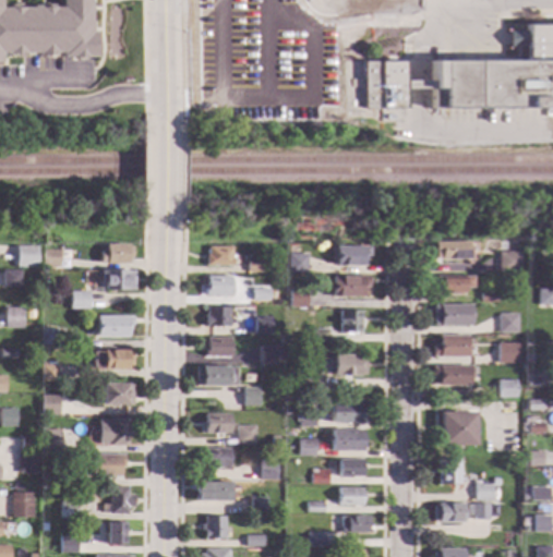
[(61,0),(61,8),(3,8),(3,0),(0,0),(0,52),(63,53),(63,58),(97,59),(98,32),(93,32),(93,0),(61,0)]
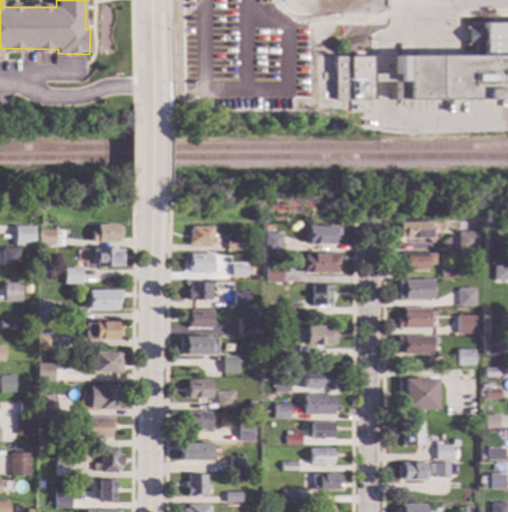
[(507,98),(401,99),(401,81),(389,81),(376,81),(376,99),(373,99),(373,111),(353,111),(353,99),(338,99),(338,55),(376,55),(376,73),(389,73),(401,73),(401,55),(464,54),(486,54),(486,43),(471,43),(471,28),(486,28),(486,21),(507,21),(507,98)]
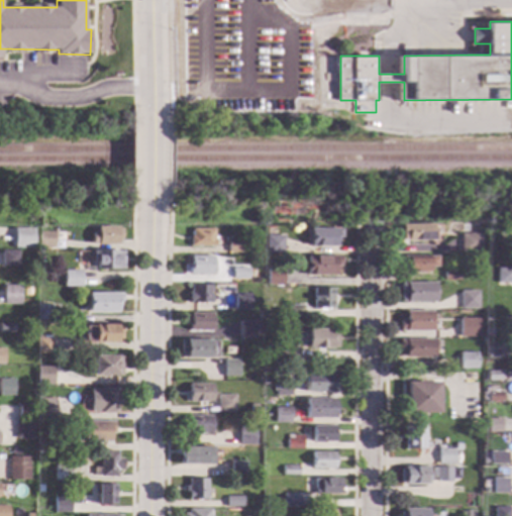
[(436,238),(420,239),(420,240),(409,240),(409,238),(405,238),(405,224),(435,223),(436,238)]
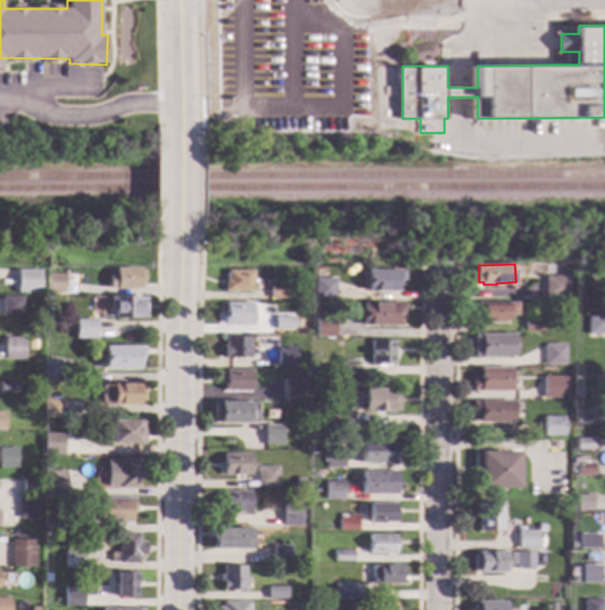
[(142,269),(146,269),(146,283),(143,283),(143,288),(112,288),(111,275),(118,275),(118,267),(142,266),(142,269)]
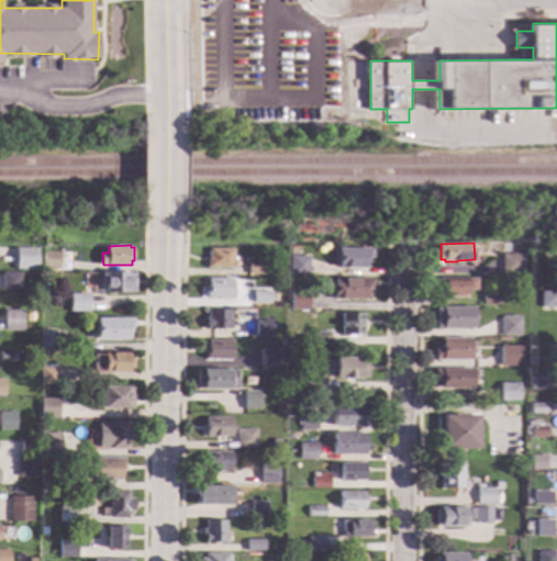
[(40,269),(18,269),(18,247),(39,247),(40,269)]
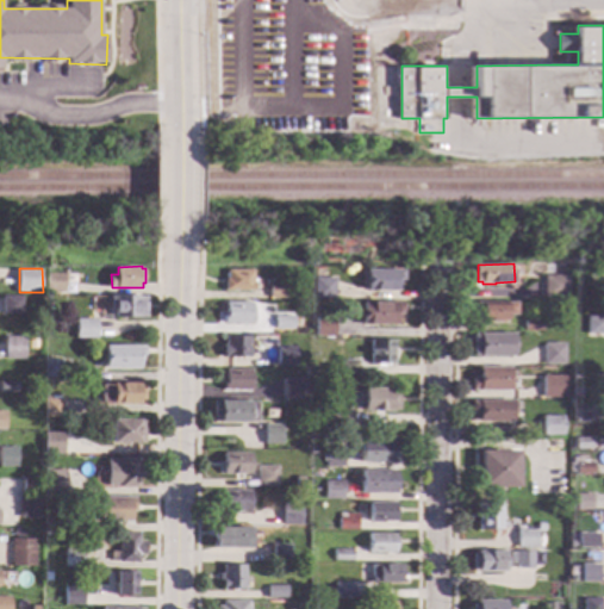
[(405,279),(399,279),(399,290),(368,290),(368,268),(405,268),(405,279)]
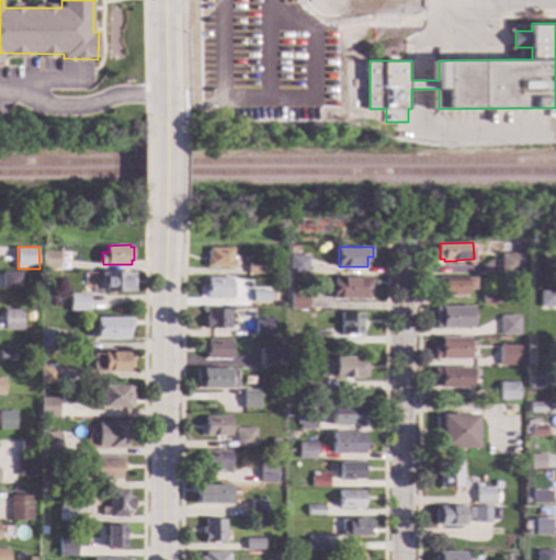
[(236,265),(210,266),(210,255),(211,255),(211,248),(236,248),(236,265)]
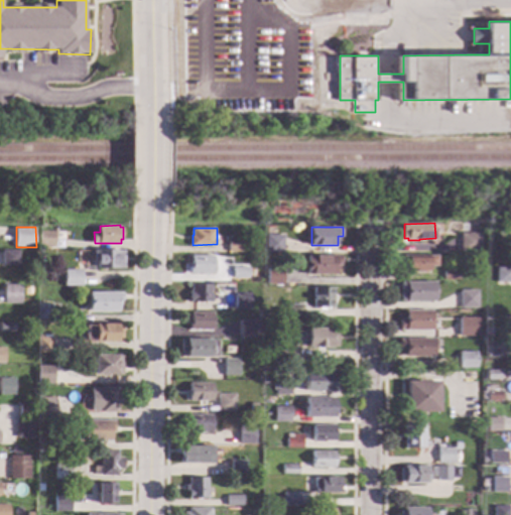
[(57,246),(41,245),(41,230),(57,230),(57,246)]
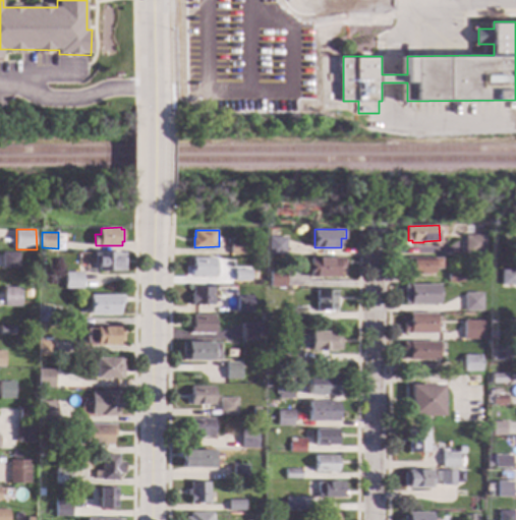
[(488,253),(466,253),(467,234),(488,234),(488,253)]
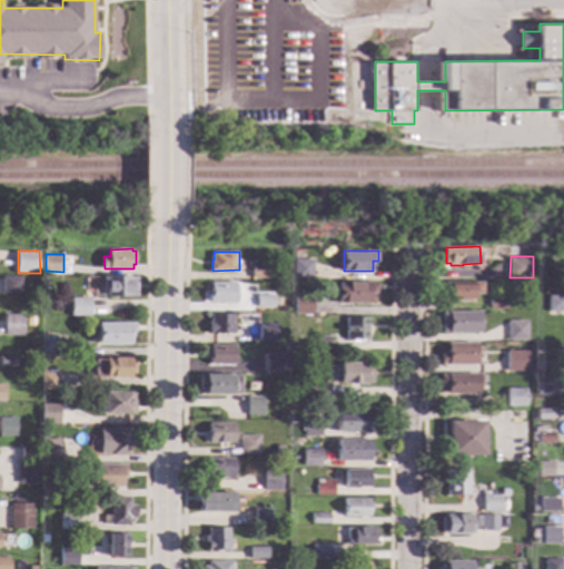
[(316,277),(297,277),(297,258),(316,258),(316,277)]
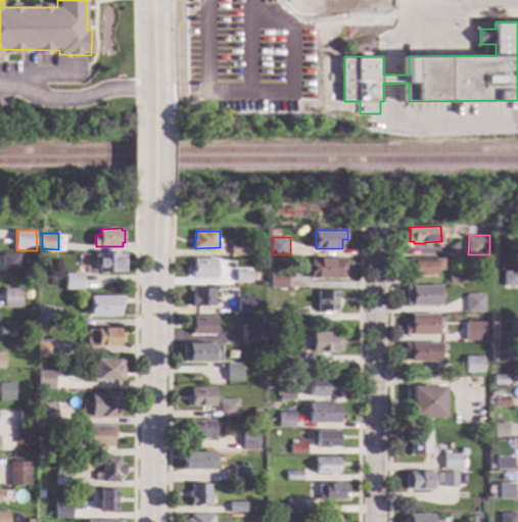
[(249,254),(234,254),(234,243),(249,243),(249,254)]
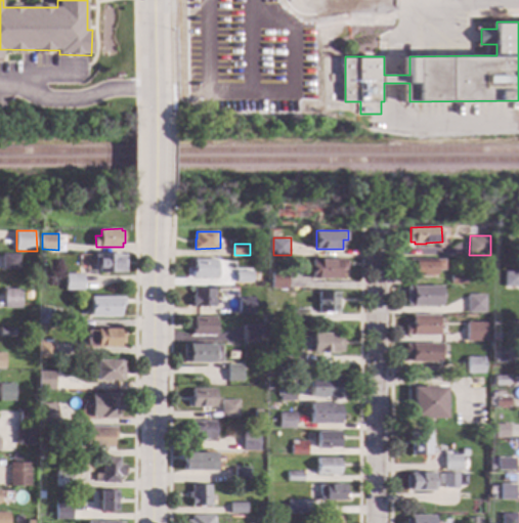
[(48,261),(38,261),(38,252),(48,252),(48,261)]
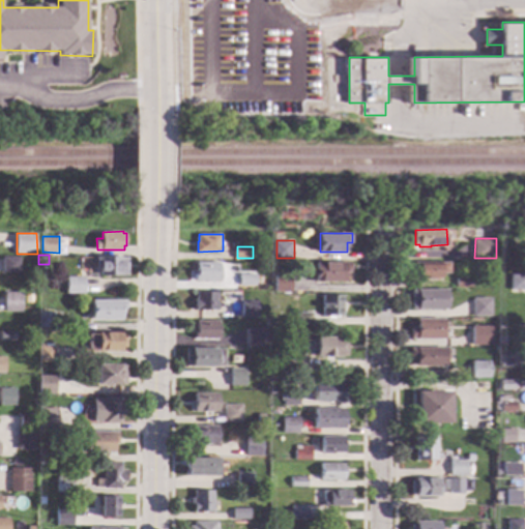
[(128,273),(100,273),(100,256),(128,255),(128,273)]
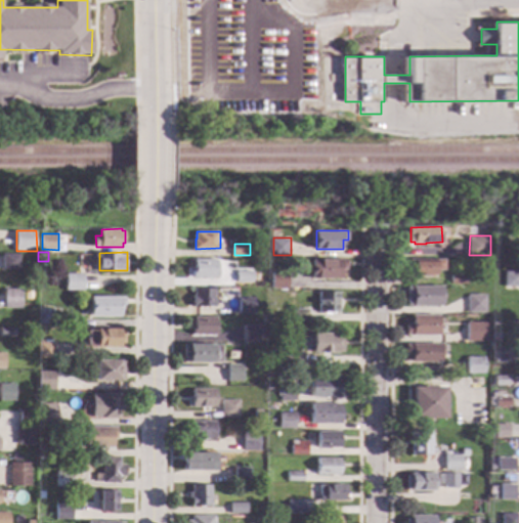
[(22,268),(4,268),(4,253),(22,253),(22,268)]
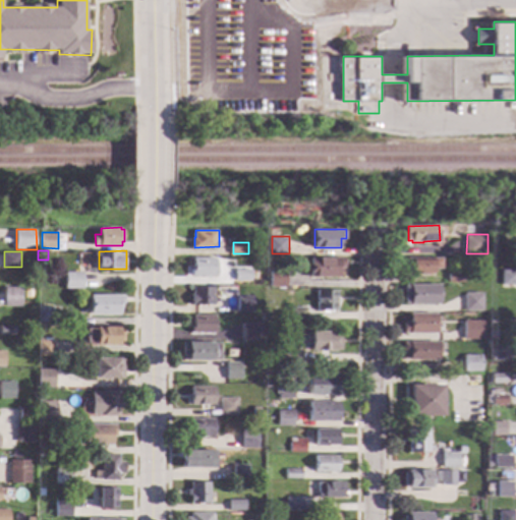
[(346,266),(341,266),(341,277),(312,277),(312,256),(346,256),(346,266)]
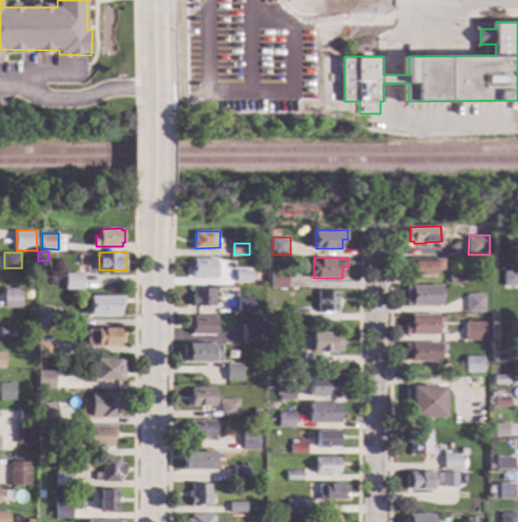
[(444,269),(436,269),(436,274),(410,274),(410,257),(444,257),(444,269)]
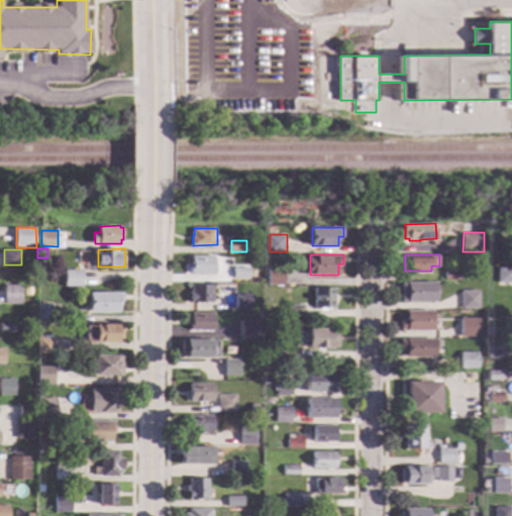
[(216,264),(217,264),(217,273),(192,273),(192,264),(194,264),(194,255),(216,255),(216,264)]
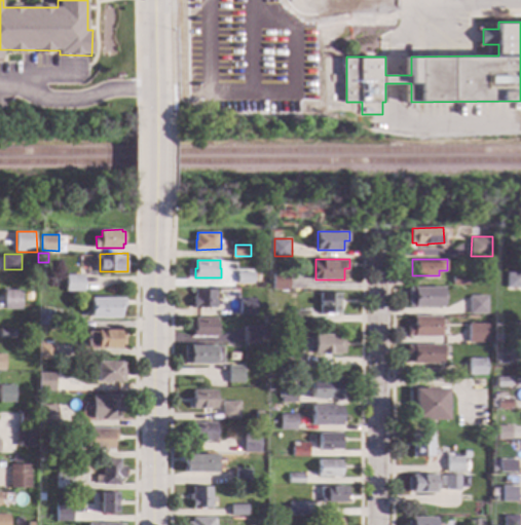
[(256,283),(239,283),(239,271),(245,271),(256,271),(256,283)]
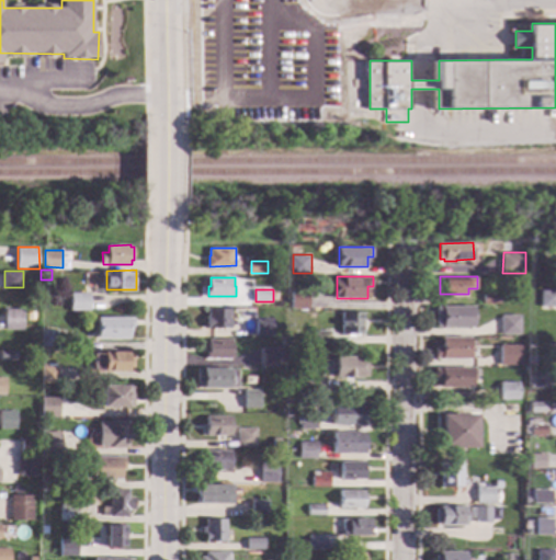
[(555,306),(544,306),(544,289),(555,289),(555,306)]
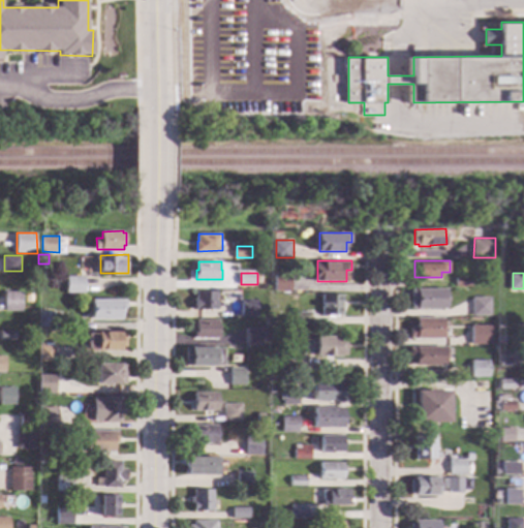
[(293,289),(277,289),(277,274),(293,274),(293,289)]
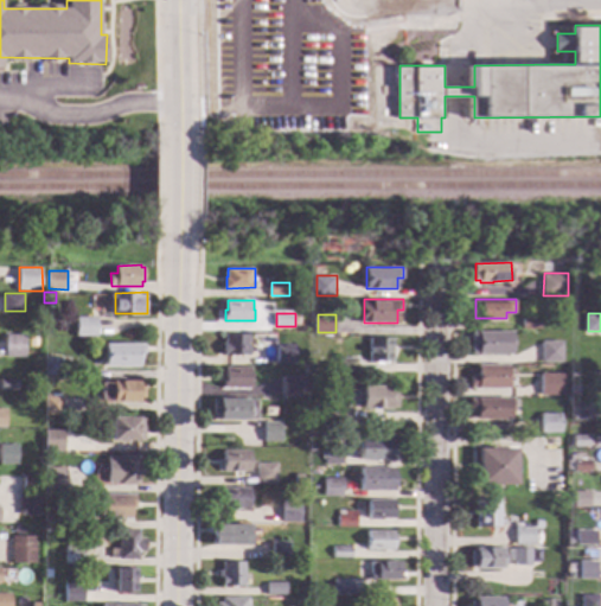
[(98,317),(98,336),(78,336),(78,317),(98,317)]
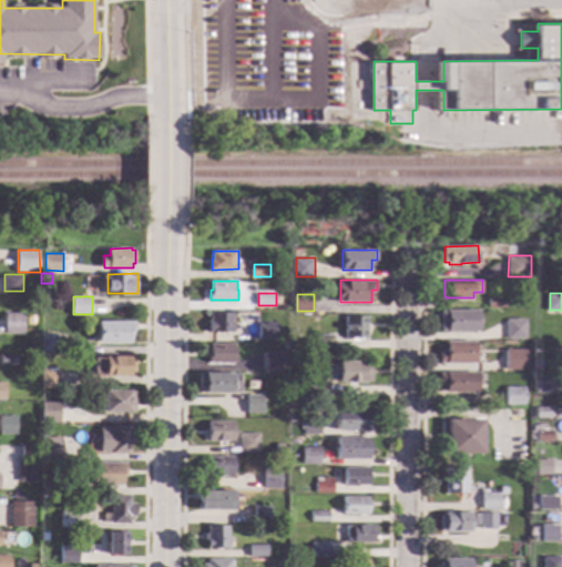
[(508,307),(491,307),(490,296),(508,296),(508,307)]
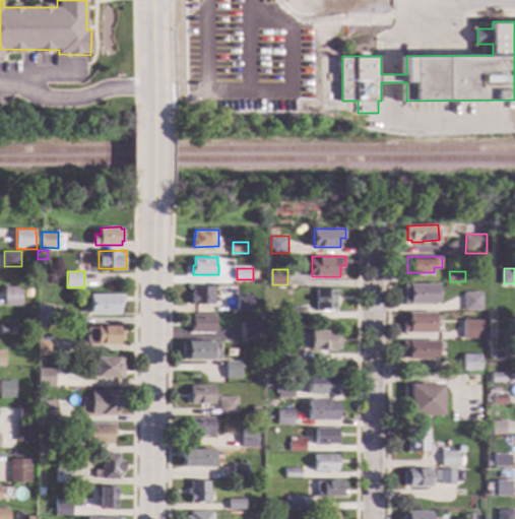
[(441,303),(406,303),(406,283),(441,283),(441,303)]
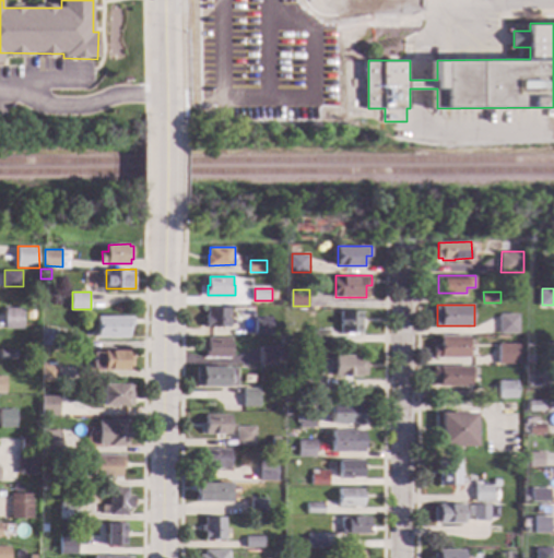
[(232,318),(233,318),(233,327),(208,327),(208,315),(210,315),(210,306),(232,306),(232,318)]
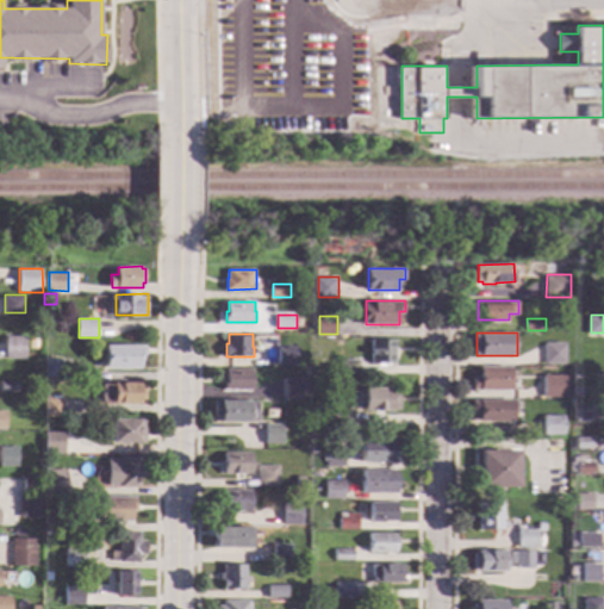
[(26,358),(8,358),(8,336),(27,336),(26,358)]
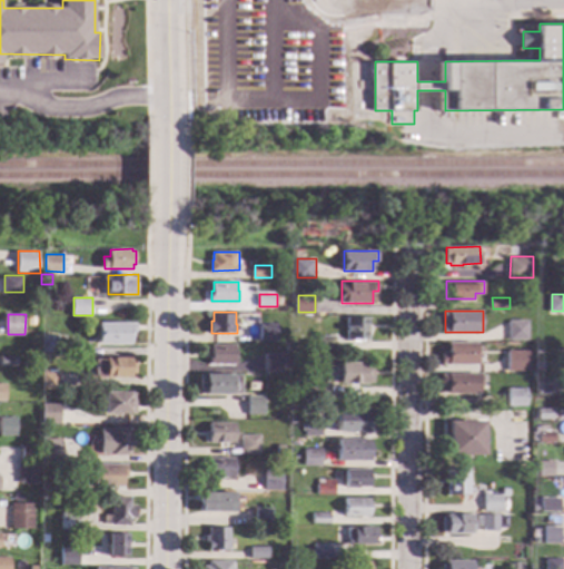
[(372,339),(349,340),(349,316),(370,316),(372,339)]
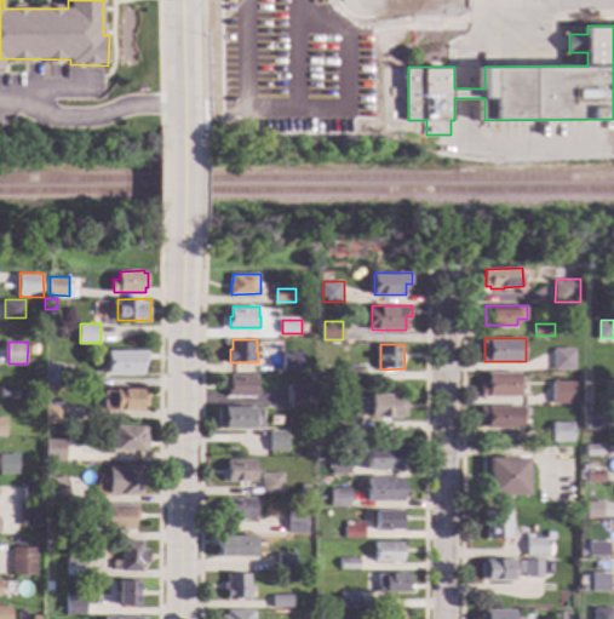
[(577,368),(556,368),(556,348),(577,348),(577,368)]
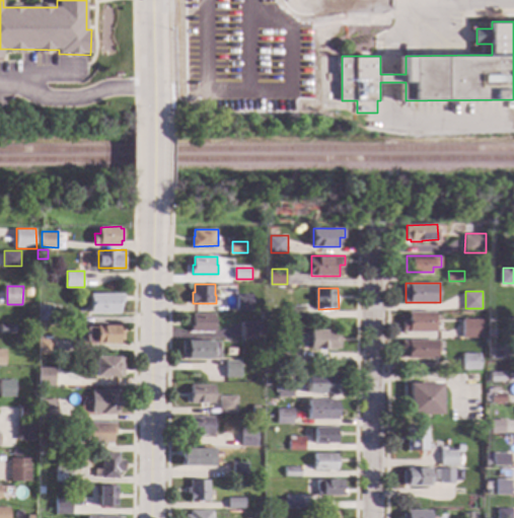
[(122,311),(91,312),(91,293),(122,293),(122,311)]
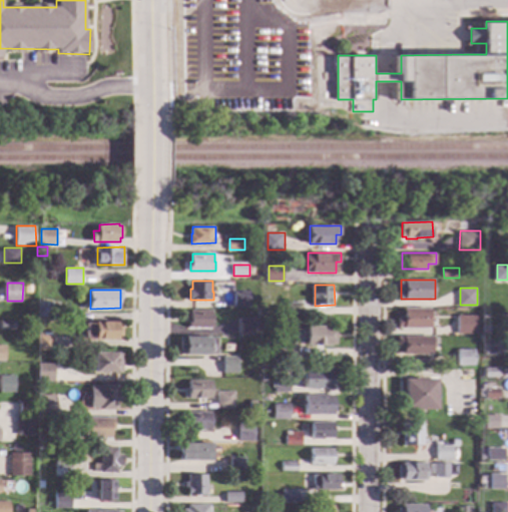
[(252,307),(236,307),(236,291),(251,291),(252,307)]
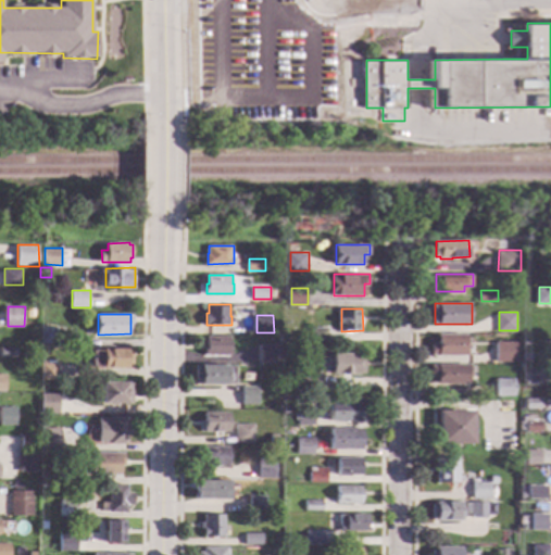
[(60,342),(42,343),(42,327),(59,326),(60,342)]
